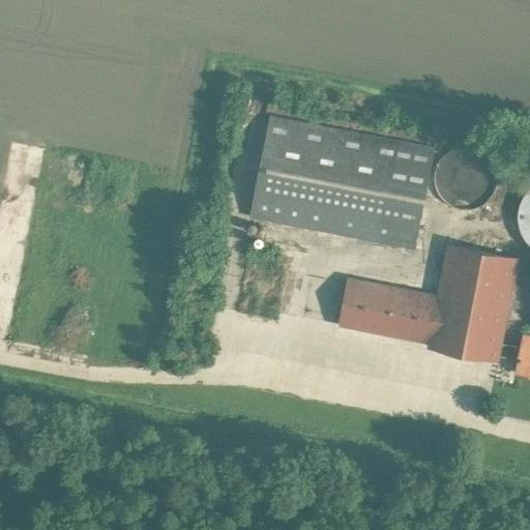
[(411,247),(431,147),(270,116),(251,216),(411,247)]
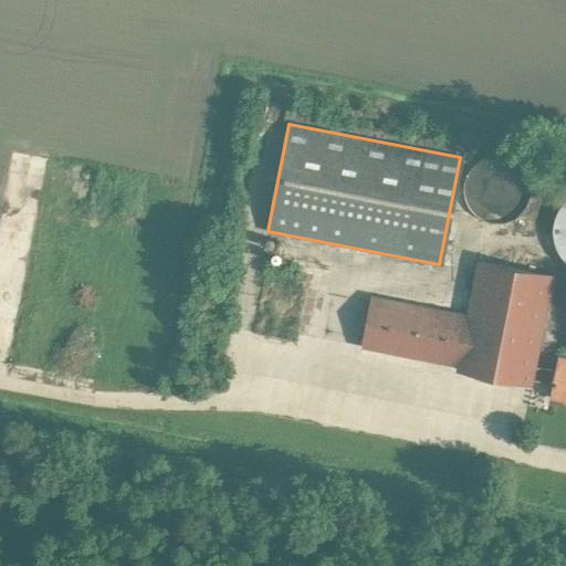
[(17,156),(14,249),(41,249),(43,156),(17,156)]
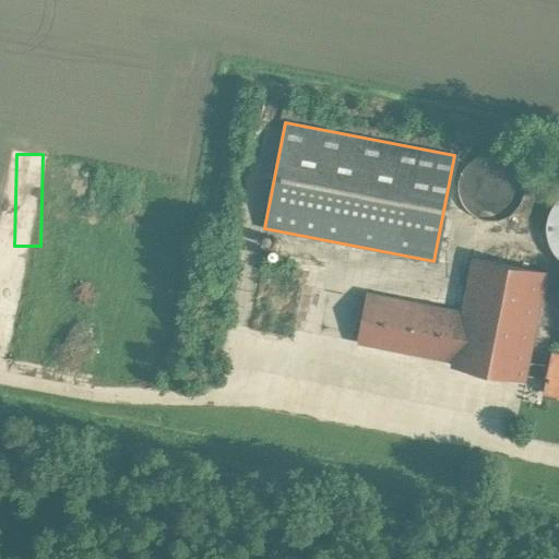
[(451,365),(524,380),(525,376),(527,363),(546,272),(472,258),(462,311),(367,293),(357,342),(452,361),(451,365)]
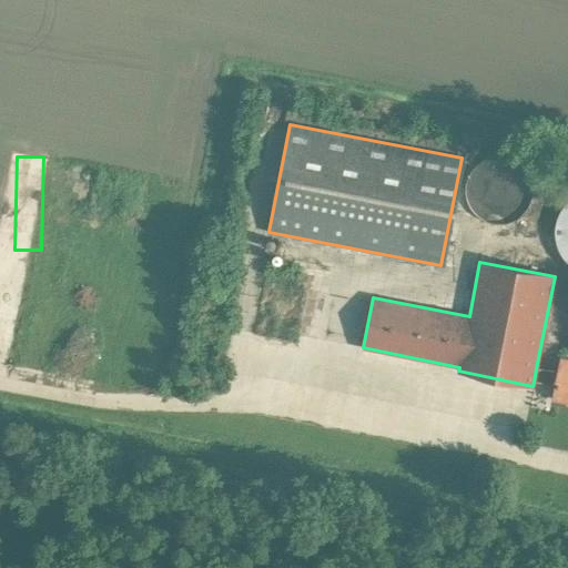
[(558,372),(536,368),(534,382),(555,385),(553,399),(567,402),(567,359),(560,358),(558,372)]
